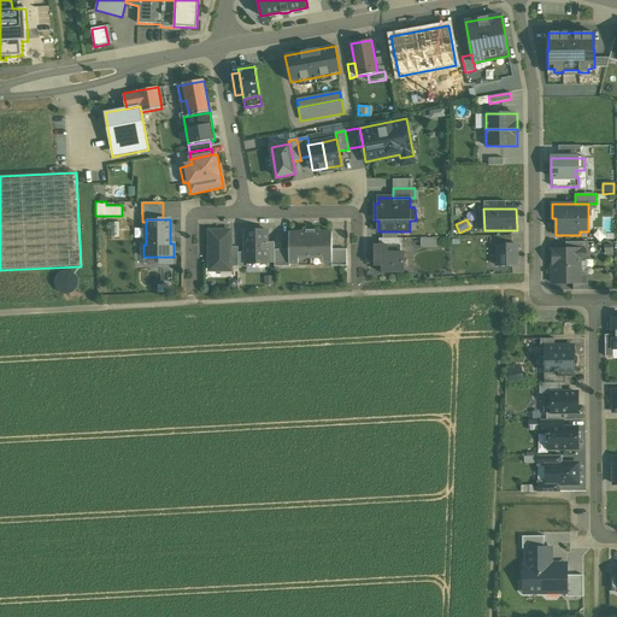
[(230,247),(230,230),(209,231),(210,270),(221,270),(219,266),(230,266),(230,247)]
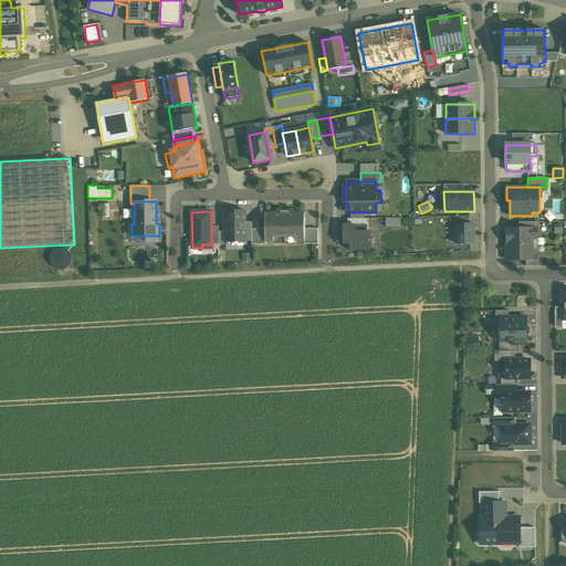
[(244,211),(224,211),(224,231),(226,241),(244,241),(244,222),(244,211)]
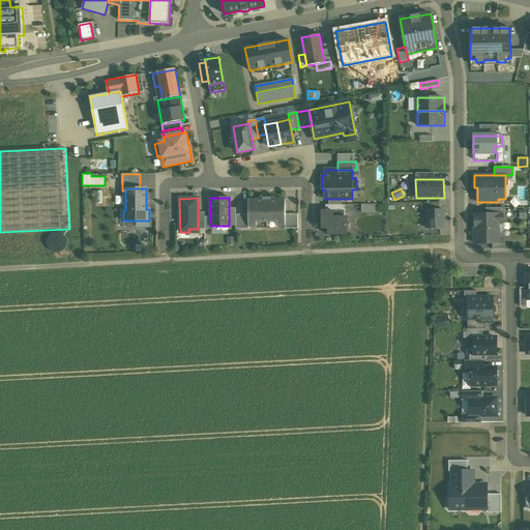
[(263,198),(263,200),(247,200),(247,206),(248,207),(248,214),(248,226),(256,226),(256,223),(266,223),(266,198),(263,198)]
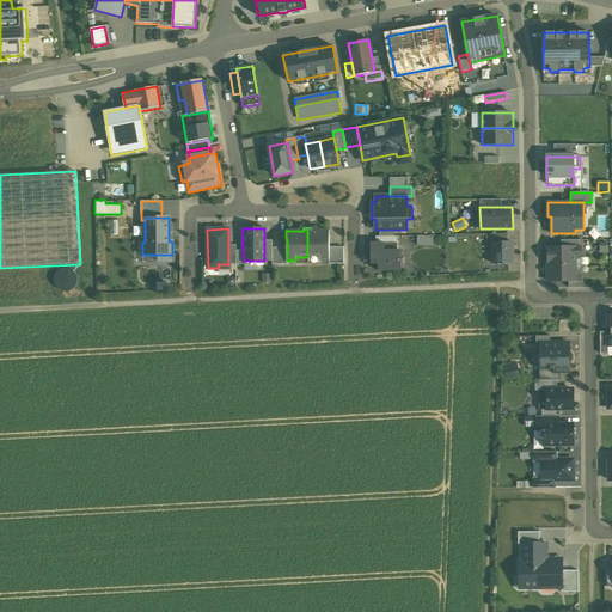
[(329,231),(312,231),(312,228),(307,228),(307,257),(319,257),(320,261),(329,261),(329,248),(329,238),(329,231)]
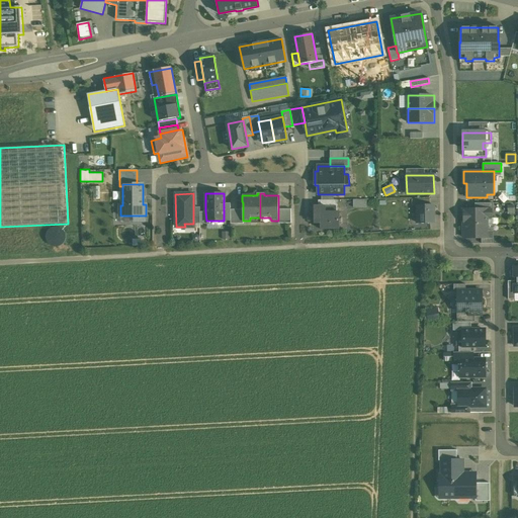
[(337,212),(336,200),(334,200),(322,200),(319,200),(319,206),(325,206),(325,212),(337,212)]
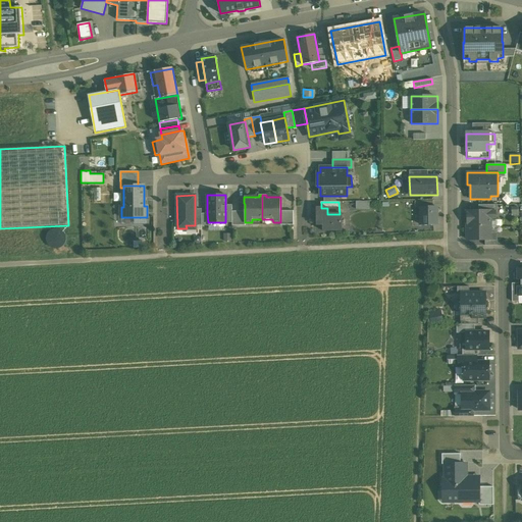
[(433,207),(420,207),(420,224),(437,224),(437,207),(433,207)]
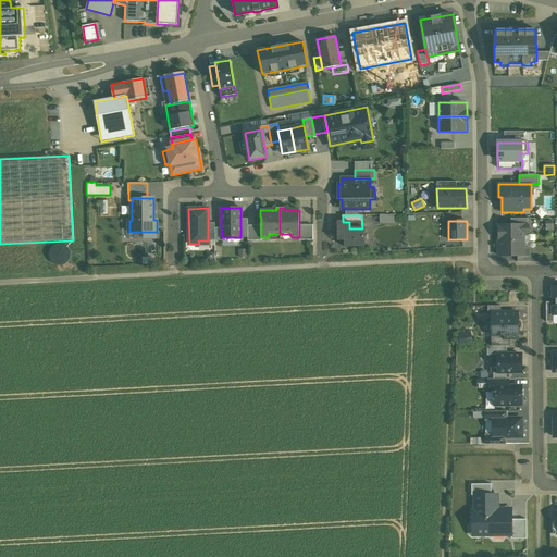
[(364,246),(364,229),(362,229),(349,229),(349,222),(343,222),(341,222),(338,222),(338,239),(345,239),(345,246),(364,246)]
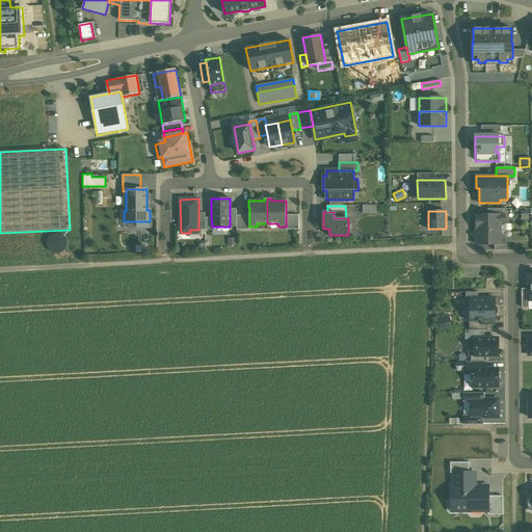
[(249,215),(236,215),(236,227),(237,230),(249,230),(249,227),(249,215)]
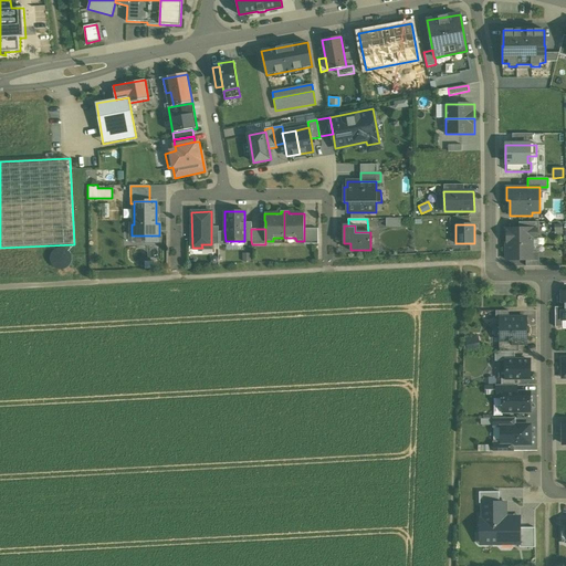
[(317,229),(304,229),(304,241),(304,244),(317,243),(317,229)]
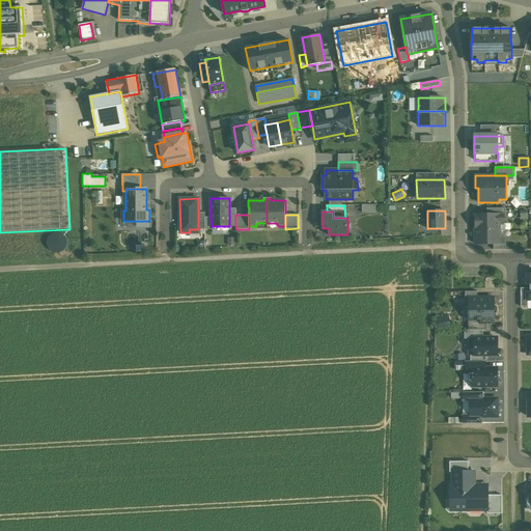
[(504,215),(486,215),(475,215),(475,217),(475,227),(475,244),(494,244),(505,244),(505,243),(505,236),(500,236),(500,223),(504,223),(504,216),(504,215)]
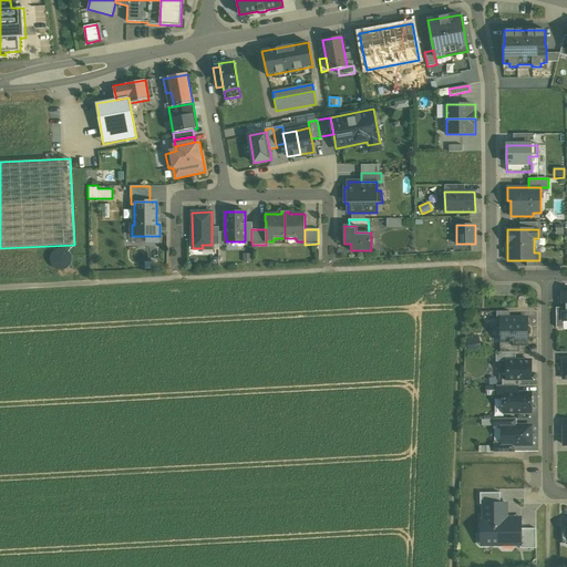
[(49,257),(49,260),(50,264),(52,267),(55,269),(59,269),(62,269),(65,268),(69,266),(71,263),(72,259),(71,256),(70,253),(68,249),(65,248),(61,247),(58,247),(54,248),(52,250),(50,254),(49,257)]
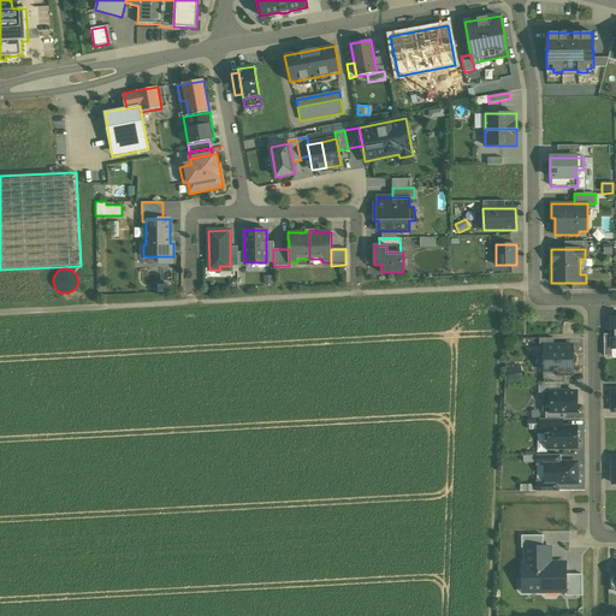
[(554,345),(544,345),(544,347),(544,354),(540,355),(537,357),(537,362),(540,366),(544,366),(544,371),(544,372),(557,371),(557,374),(564,374),(573,374),(573,345),(554,345)]
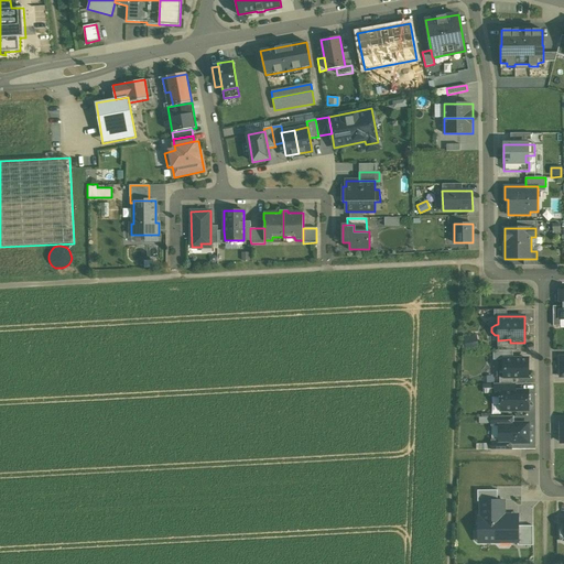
[(476,336),(464,339),(467,349),(479,346),(476,336)]
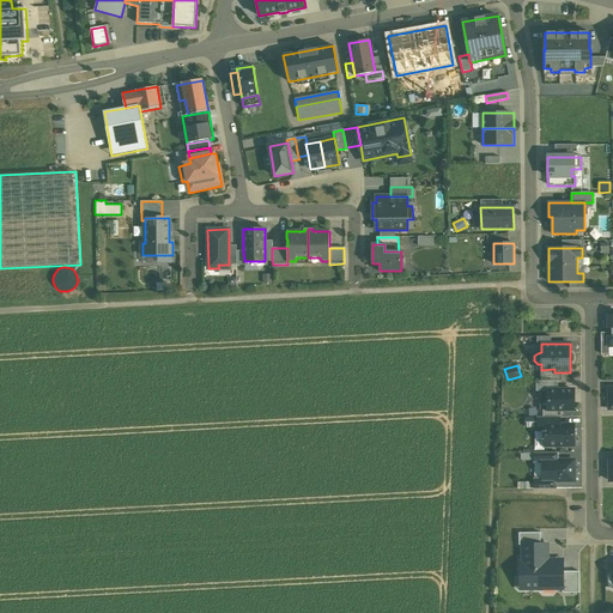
[(554,372),(554,369),(541,370),(541,369),(540,369),(541,381),(558,381),(562,381),(562,372),(554,372)]
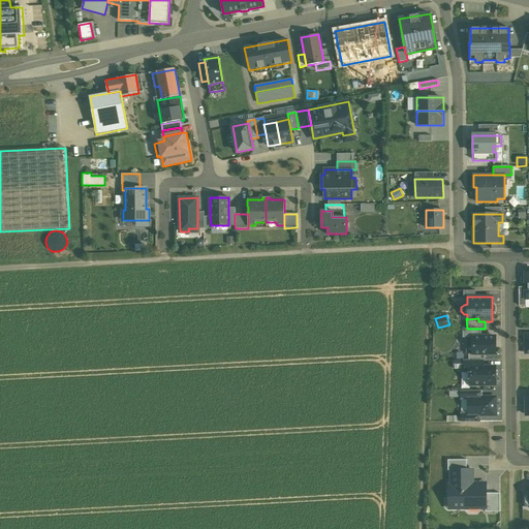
[(481,337),(481,329),(467,329),(463,329),(463,338),(472,338),(472,337),(481,337)]
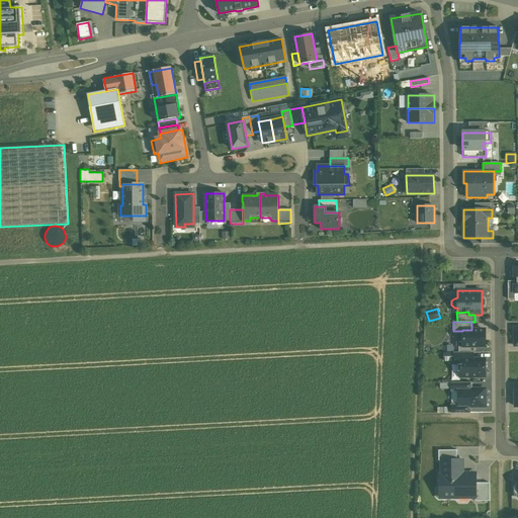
[(470,346),(485,346),(485,330),(471,330),(462,330),(462,331),(462,346),(470,346)]
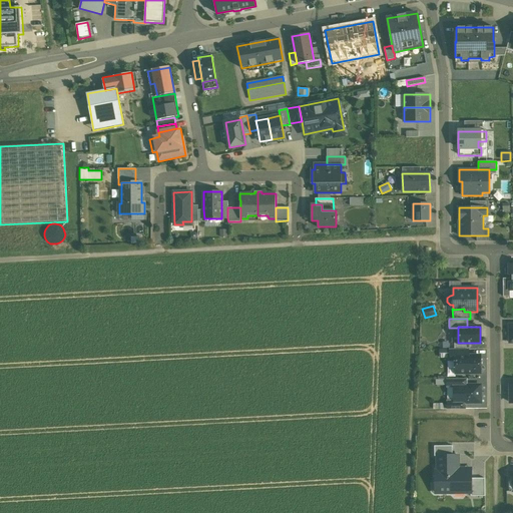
[(454,349),(449,349),(449,360),(455,360),(457,360),(457,356),(467,356),(467,349),(466,349),(454,349)]
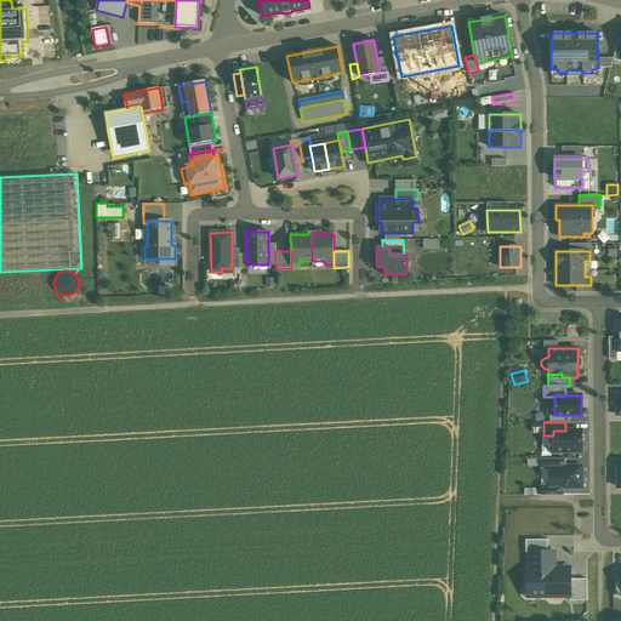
[(565,431),(553,431),(553,436),(551,436),(551,446),(553,446),(553,451),(581,451),(581,431),(565,431)]
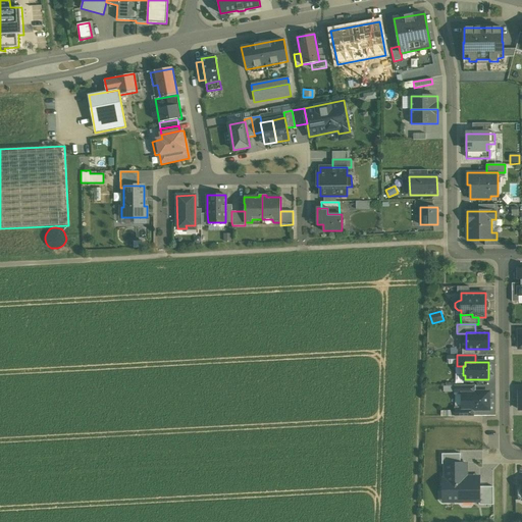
[(466,392),(466,385),(454,385),(454,395),(455,395),(462,395),(462,392),(466,392)]
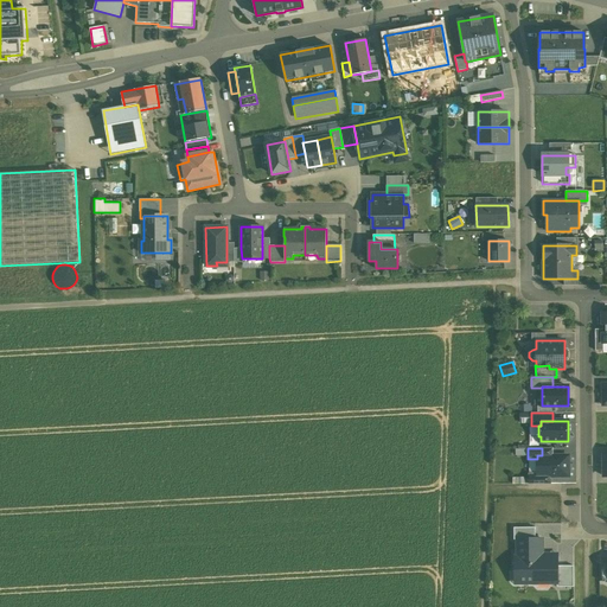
[(542,455),(537,455),(537,459),(537,473),(537,477),(540,477),(543,477),(550,477),(567,477),(567,472),(569,470),(568,459),(564,455),(542,455)]
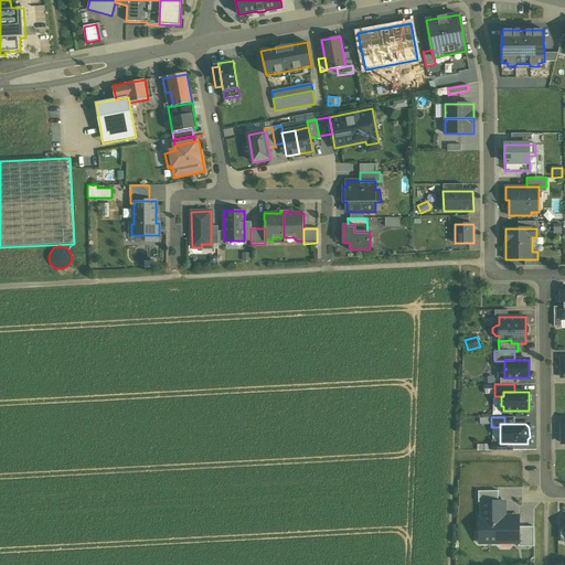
[(502,444),(500,444),(500,440),(493,440),(492,440),(492,450),(505,450),(505,444),(502,444)]
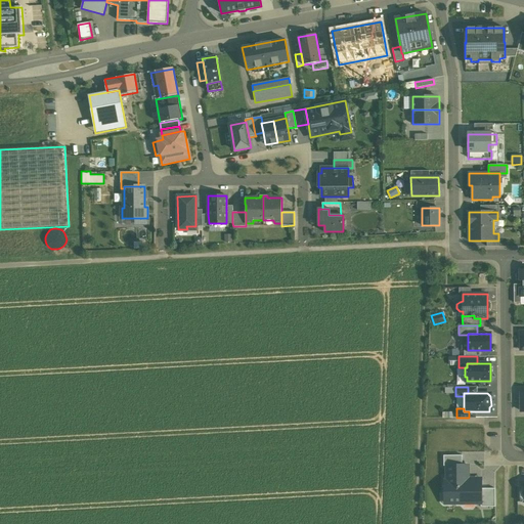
[(443,455),(443,465),(447,465),(462,465),(462,455),(443,455)]
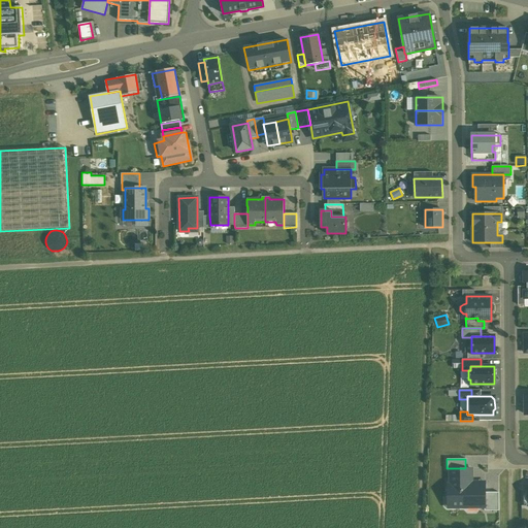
[(485,506),(485,491),(485,484),(470,484),(470,468),(465,468),(451,468),(451,485),(448,485),(449,507),(485,506)]
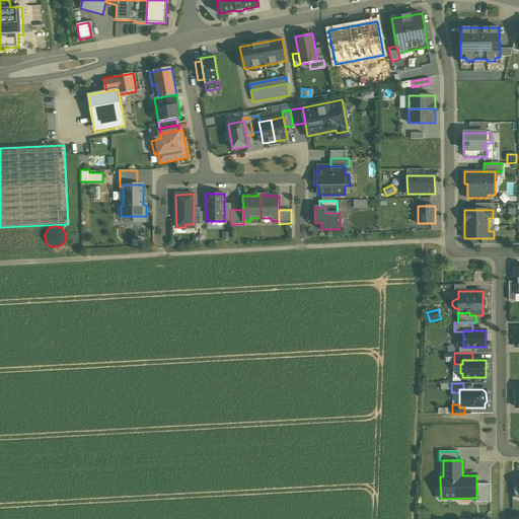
[(491,502),(491,483),(476,483),(476,498),(476,502),(491,502)]
